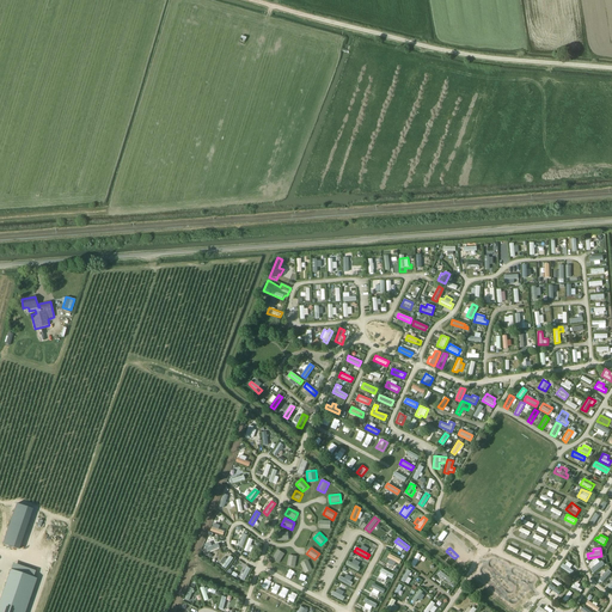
[(283,555),(277,550),(273,560),(279,563),(283,555)]
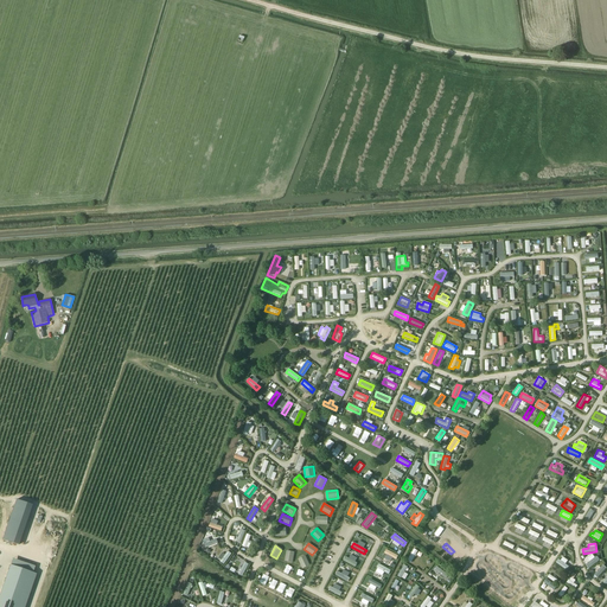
[(411,563),(417,550),(413,548),(407,562),(411,563)]
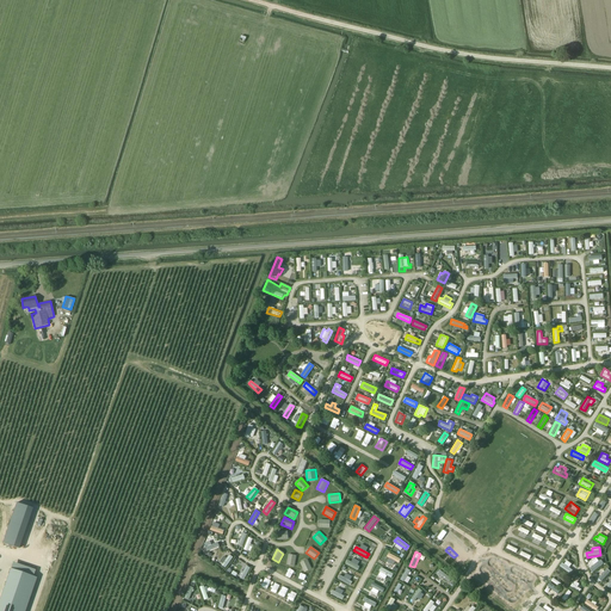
[(401,560),(389,554),(387,557),(400,565),(401,560)]
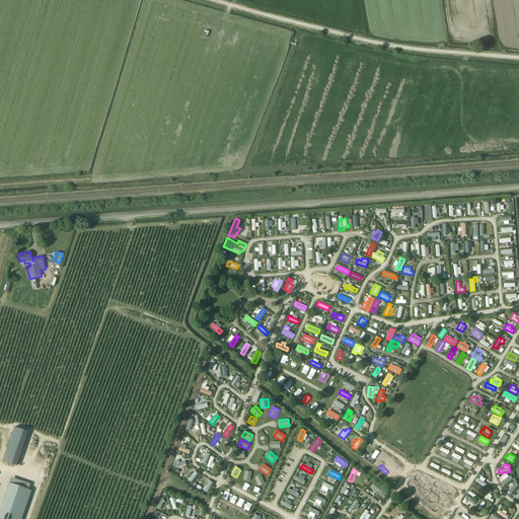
[(198,473),(195,471),(188,480),(191,483),(198,473)]
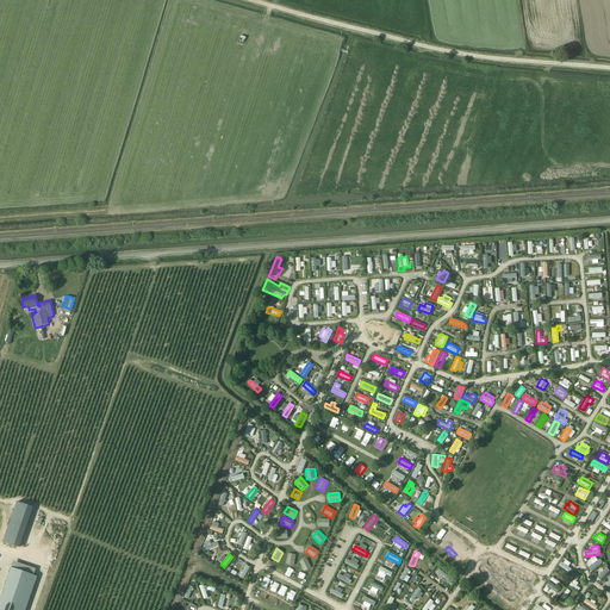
[(589,567),(598,559),(595,555),(586,565),(589,567)]
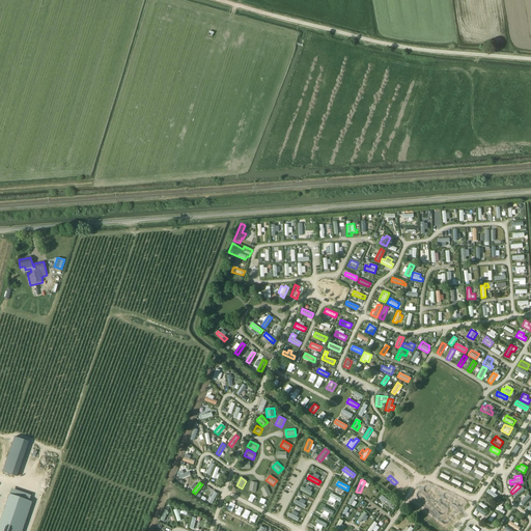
[(268,486),(260,488),(263,497),(271,495),(268,486)]
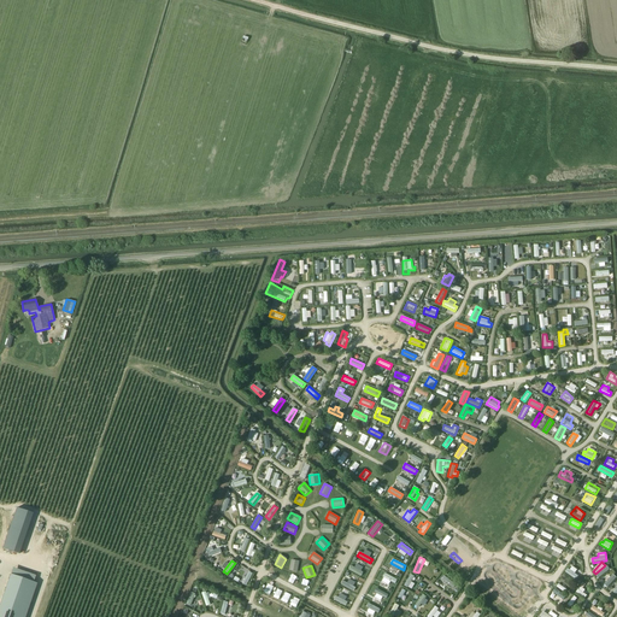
[(605,565),(595,575),(599,579),(609,568),(605,565)]
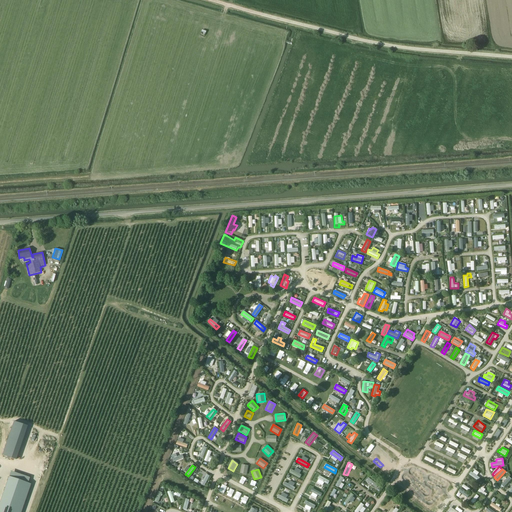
[(302,475),(291,470),(289,473),(300,479),(302,475)]
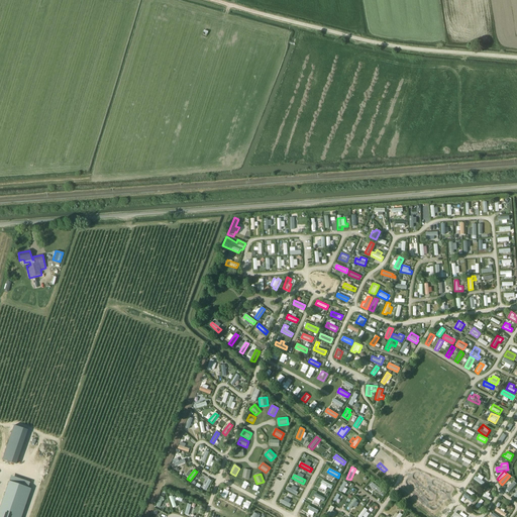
[(476,476),(473,479),(483,486),(488,480),(480,475),(478,477),(476,476)]
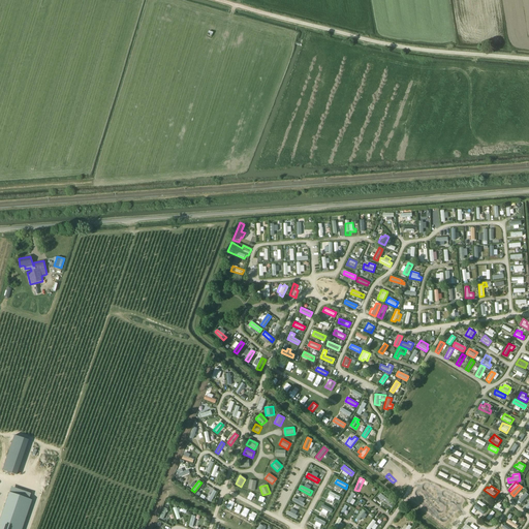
[(216,491),(213,490),(208,500),(211,502),(216,491)]
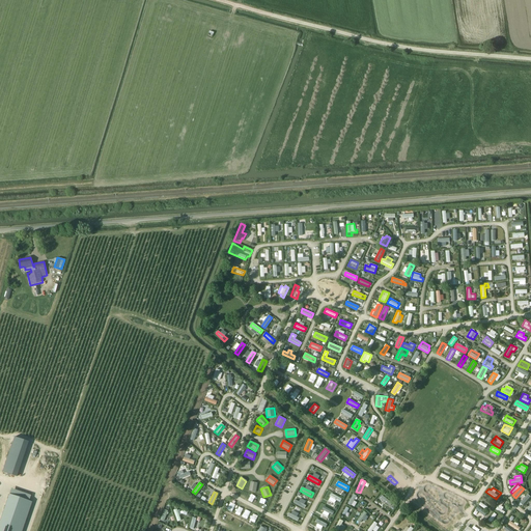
[(342,499),(331,493),(330,496),(341,502),(342,499)]
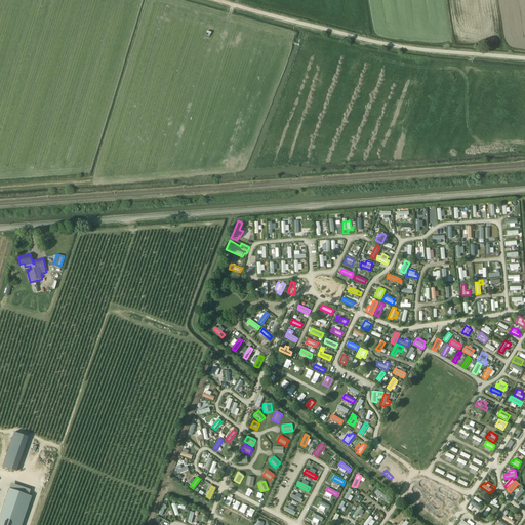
[(9,488),(0,514),(0,524),(18,524),(29,495),(9,488)]
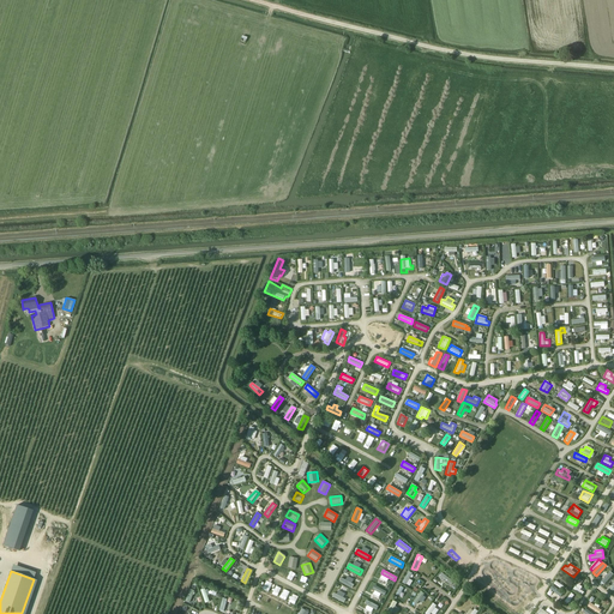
[(413,581),(409,578),(413,573),(408,571),(401,582),(409,587),(413,581)]
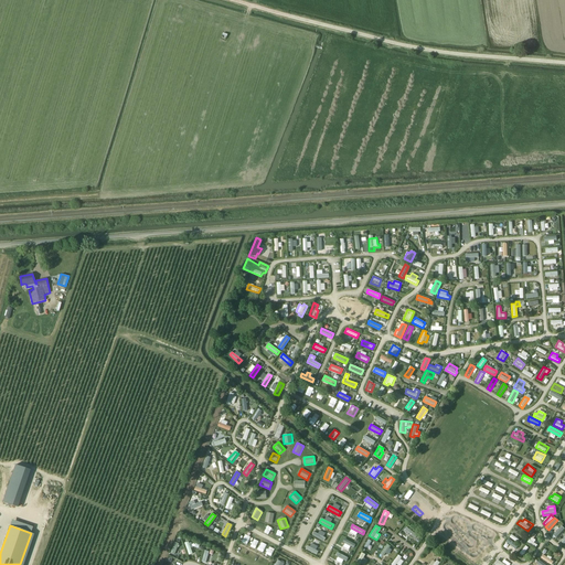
[(406,525),(403,530),(414,539),(417,535),(406,525)]
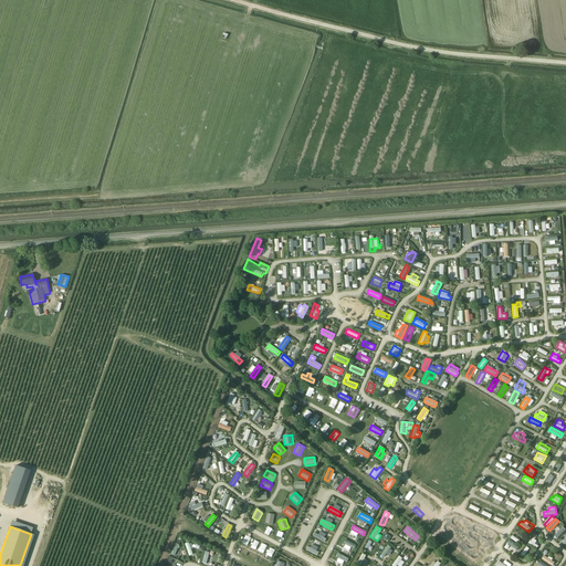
[(557,538),(565,530),(562,526),(554,535),(557,538)]
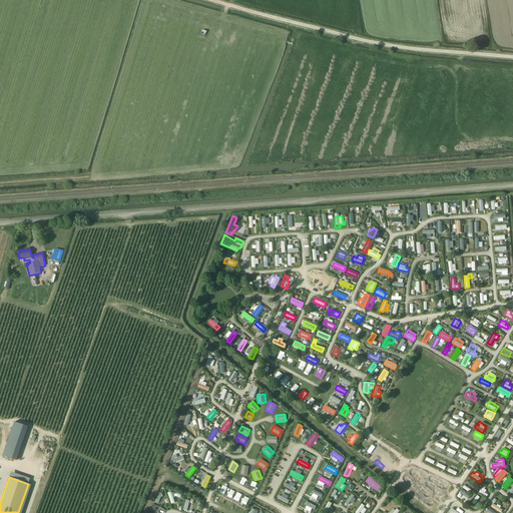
[(296,489),(285,484),(284,487),(295,492),(296,489)]
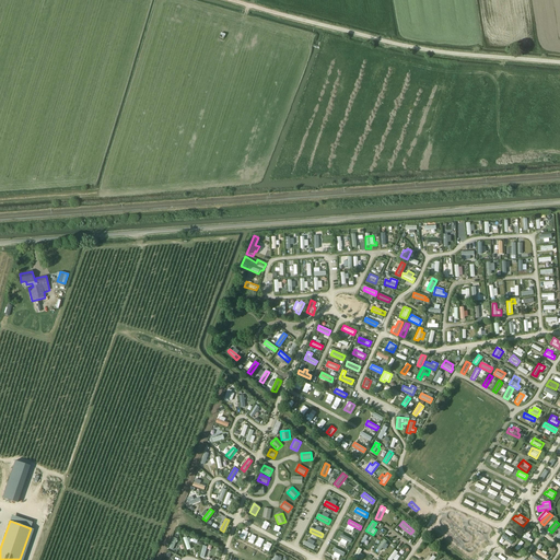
[(529,534),(532,531),(528,528),(523,538),(531,543),(533,540),(529,538),(532,535),(529,534)]
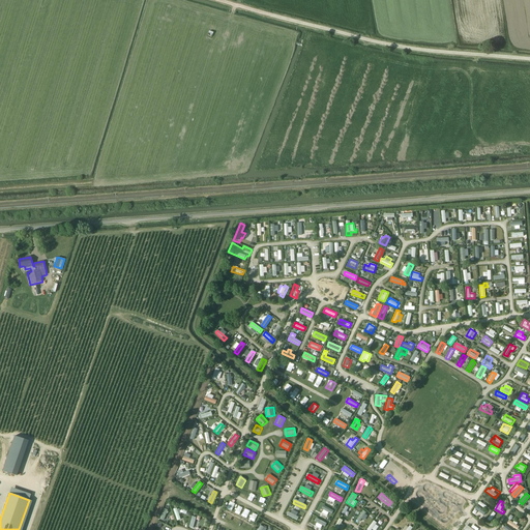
[(454,503),(448,514),(453,518),(460,506),(454,503)]
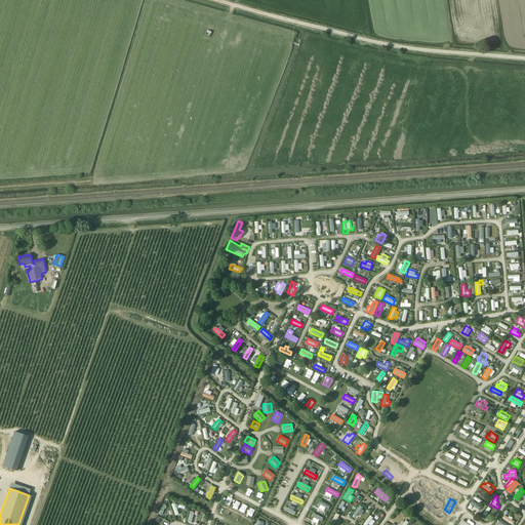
[(336,510),(340,512),(346,501),(341,499),(336,510)]
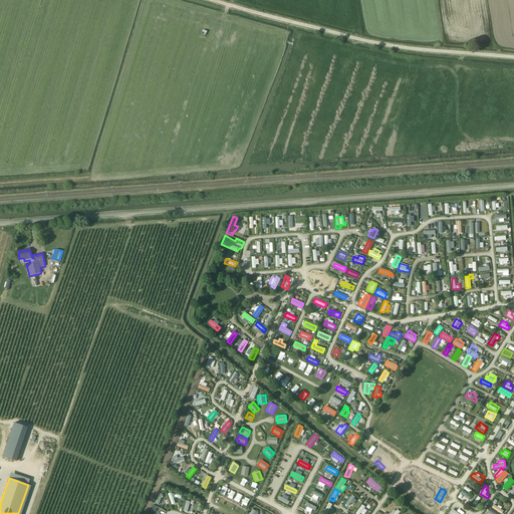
[(469,500),(471,496),(462,489),(460,493),(469,500)]
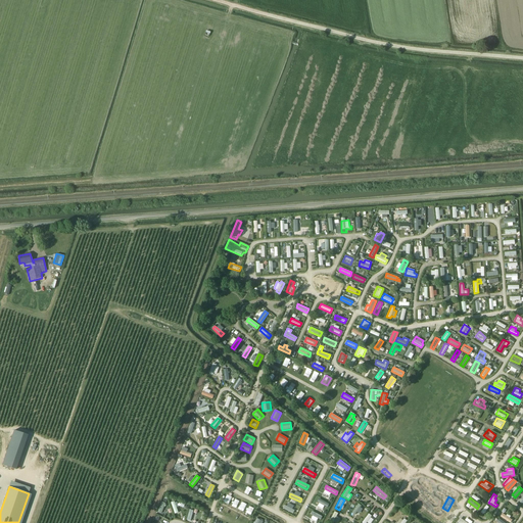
[(330,505),(319,500),(318,503),(329,508),(330,505)]
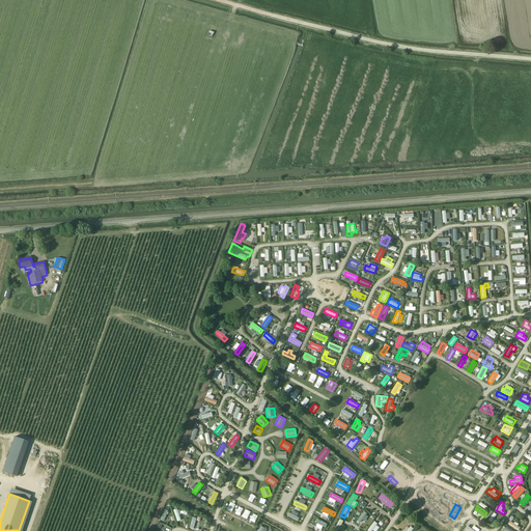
[(364,511),(357,521),(360,523),(367,513),(364,511)]
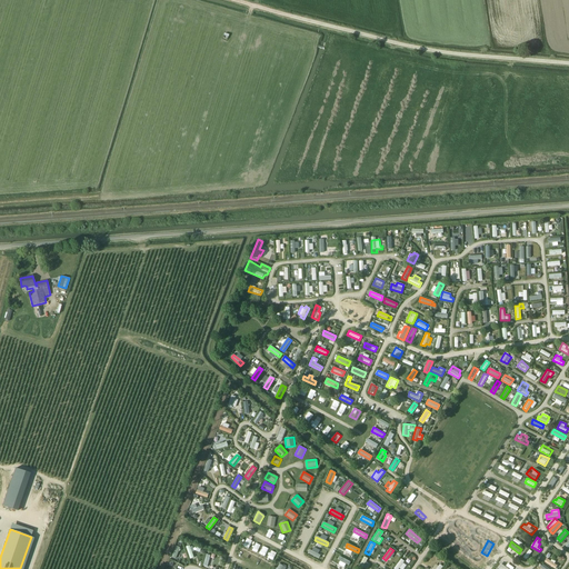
[(528,560),(532,551),(529,549),(523,558),(528,560)]
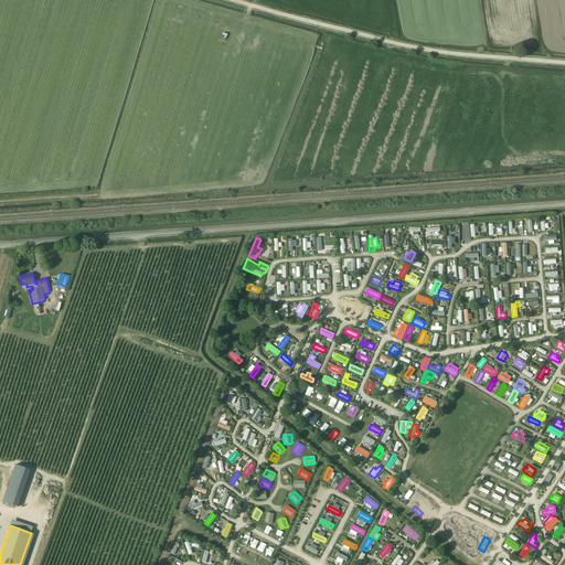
[(320,552),(308,546),(306,550),(318,556),(320,552)]
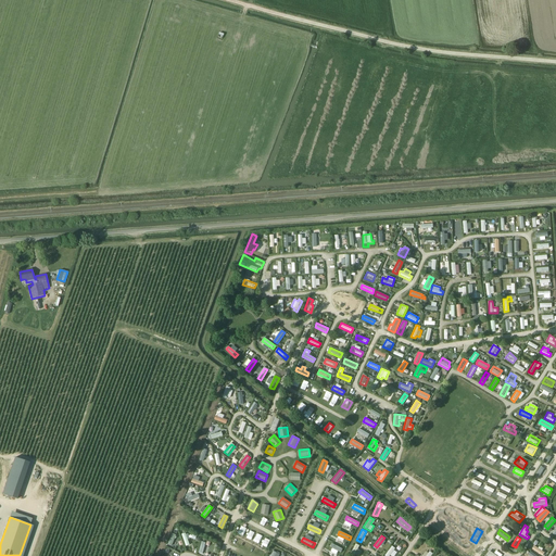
[(357,554),(362,545),(356,543),(352,552),(357,554)]
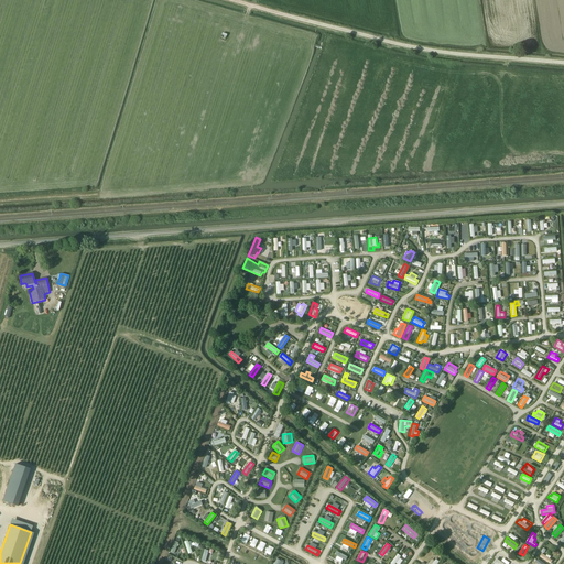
[(348,557),(336,552),(334,555),(346,562),(348,557)]
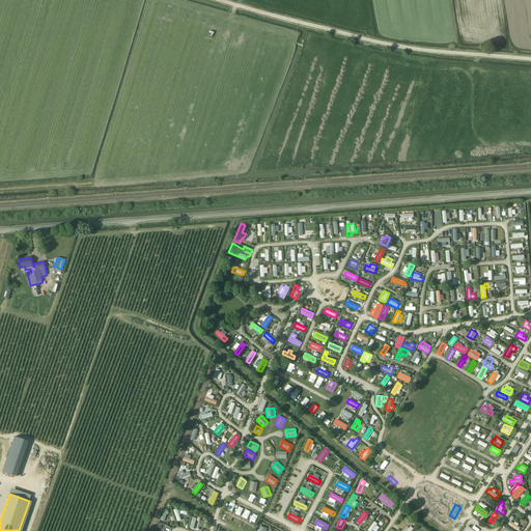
[(509,524),(516,530),(520,530),(522,530),(516,525),(518,524),(513,520),(509,524)]
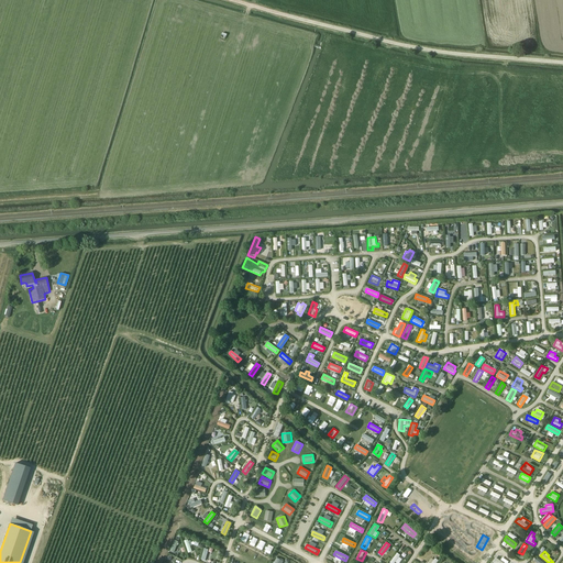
[(390,562),(394,562),(400,555),(397,552),(389,562),(390,562)]
